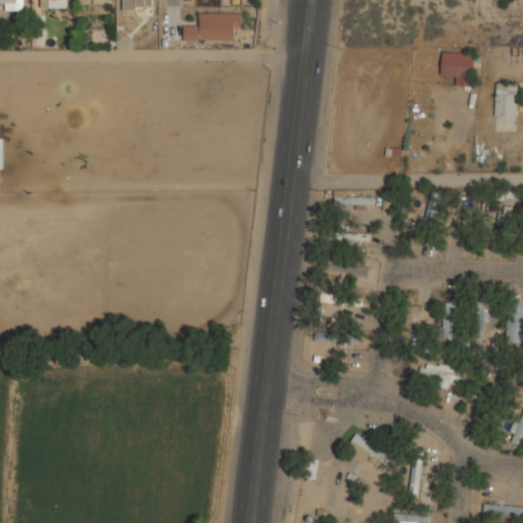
[(24,0),(0,0),(0,1),(5,1),(5,10),(24,10),(24,0)]
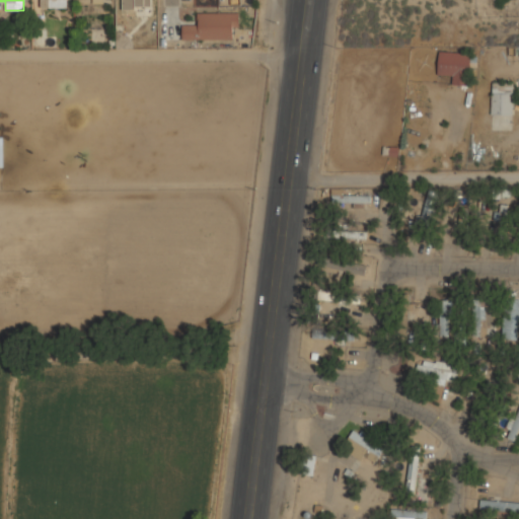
[(68,8),(68,0),(41,0),(41,8),(68,8)]
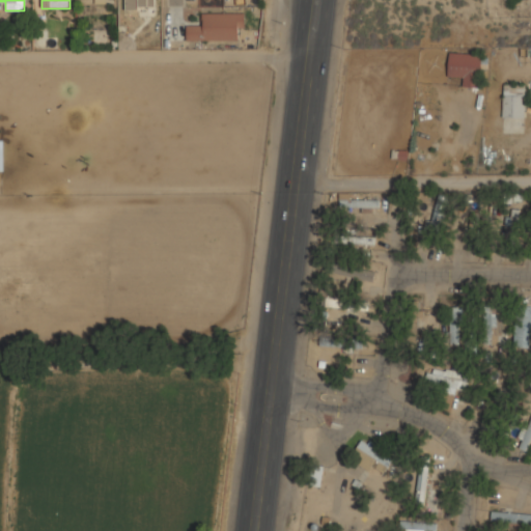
[(154,9),(154,0),(124,0),(124,9),(154,9)]
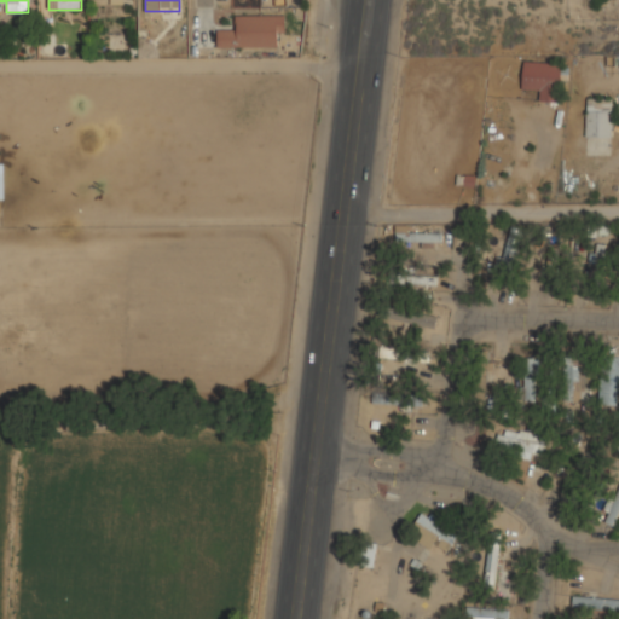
[(235,16),(235,32),(215,32),(215,47),(282,47),(282,16),(235,16)]
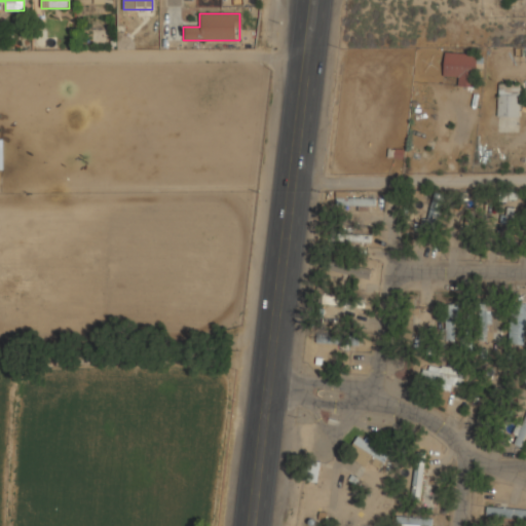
[(498,54),(445,52),(444,75),(457,76),(457,85),(475,86),(475,76),(497,77),(498,54)]
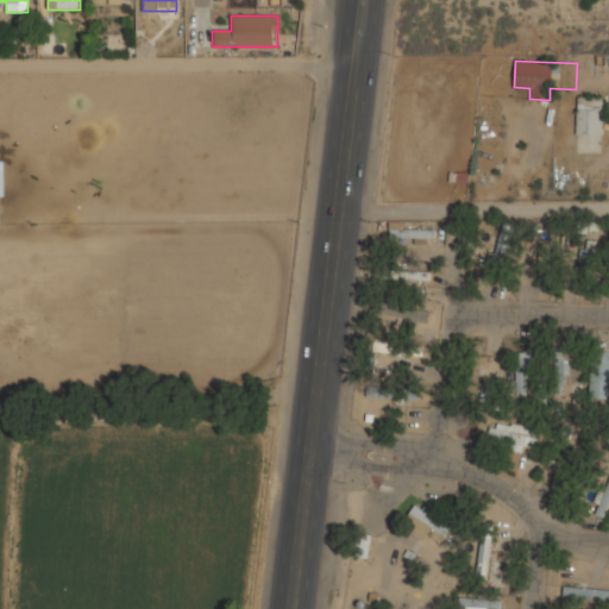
[(576,136),(602,136),(602,96),(576,96),(576,136)]
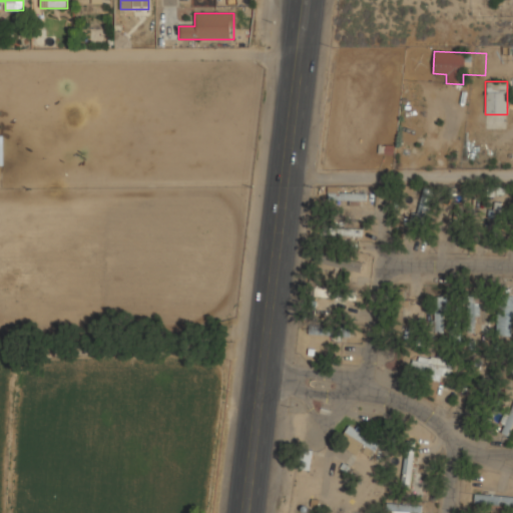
[(429,223),(434,188),(422,186),(417,221),(429,223)]
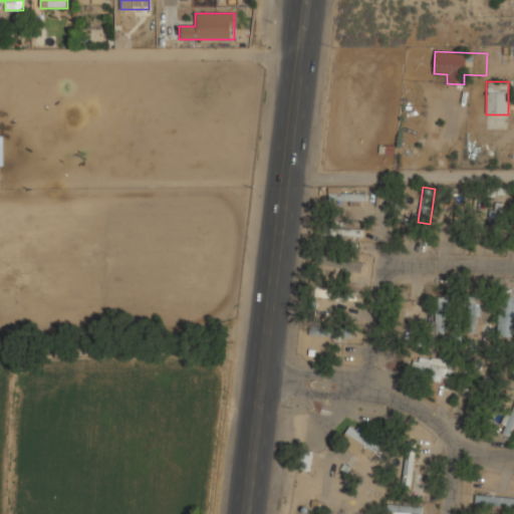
[(328,204),(365,203),(365,193),(328,193),(328,204)]
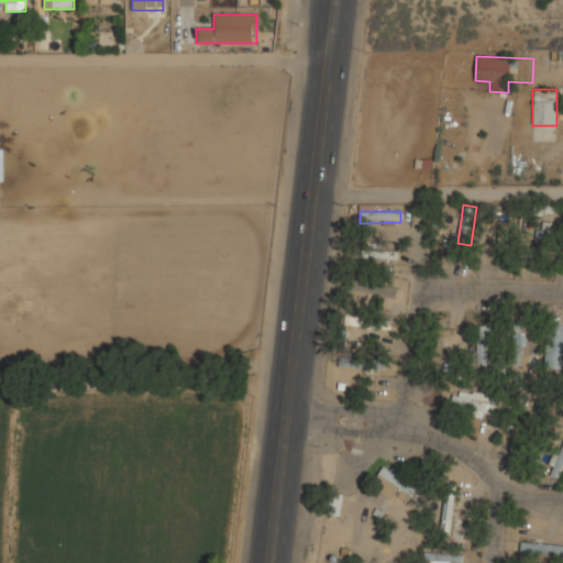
[(559,222),(539,222),(539,241),(559,241),(559,222)]
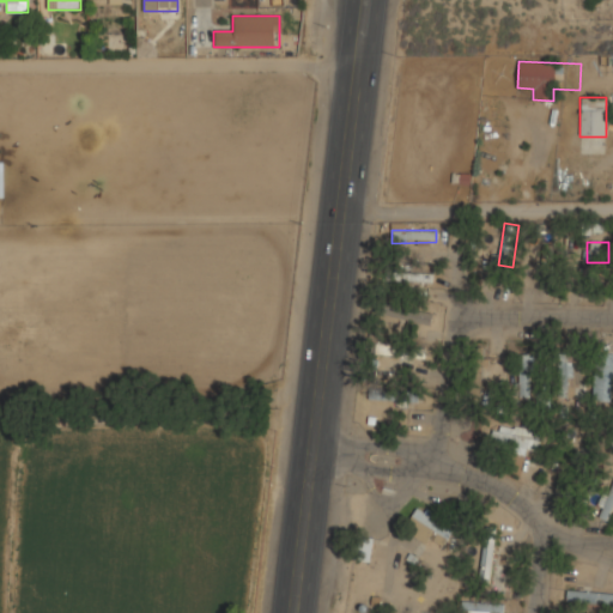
[(542,267),(562,267),(562,246),(542,246),(542,267)]
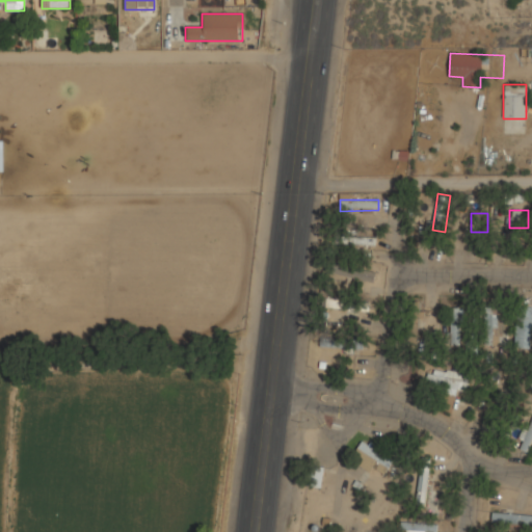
[(340,244),(374,244),(374,235),(340,235),(340,244)]
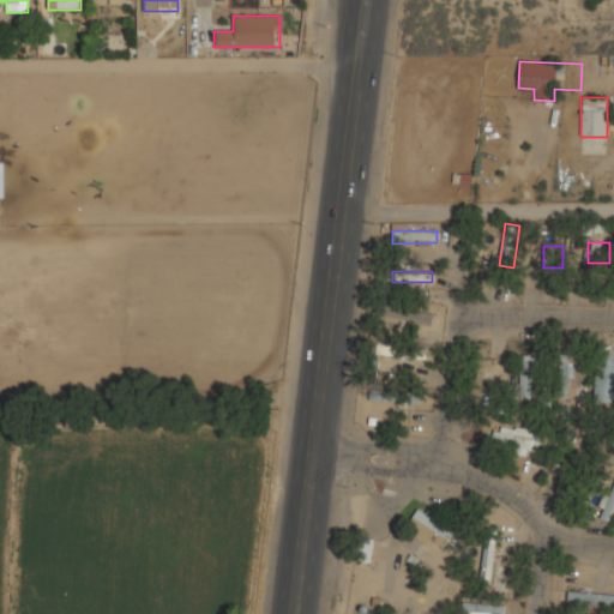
[(596,351),(596,401),(613,401),(613,351),(596,351)]
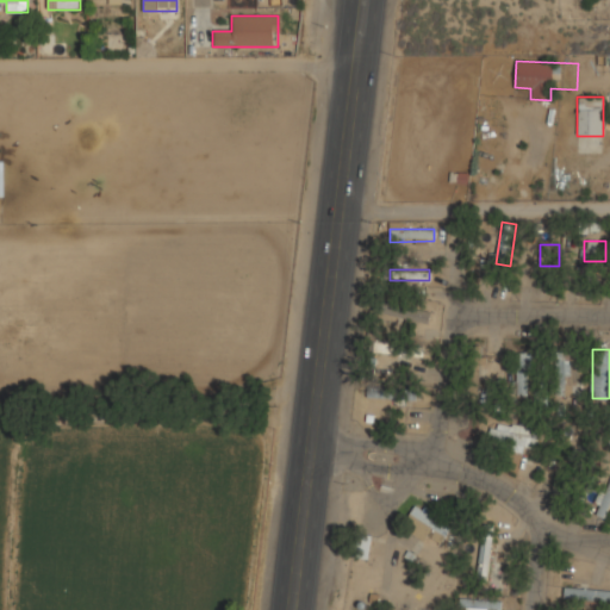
[(570,393),(570,352),(555,352),(555,393),(570,393)]
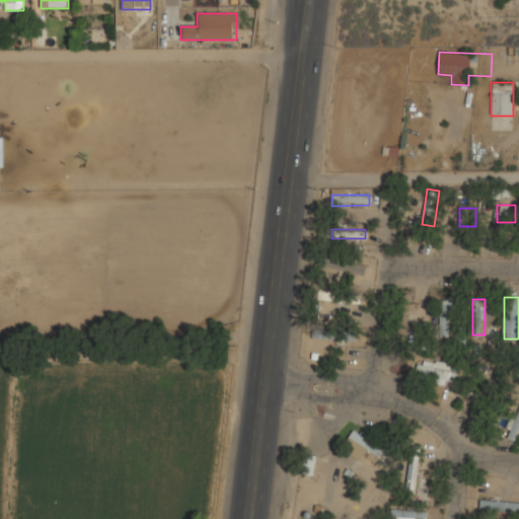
[(439,335),(456,335),(456,300),(439,300),(439,335)]
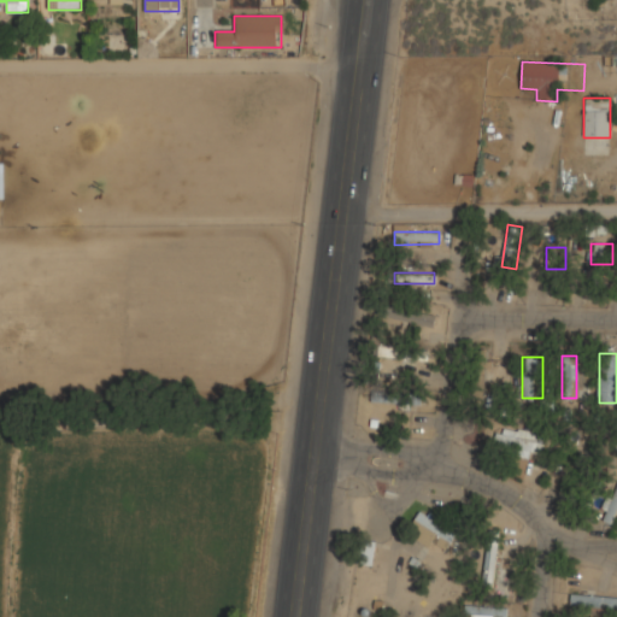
[(541,429),(495,432),(497,454),(542,452),(541,429)]
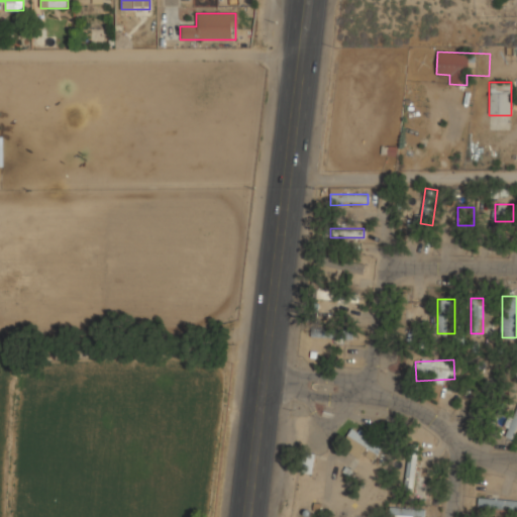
[(516,404),(502,434),(511,439),(516,426),(516,404)]
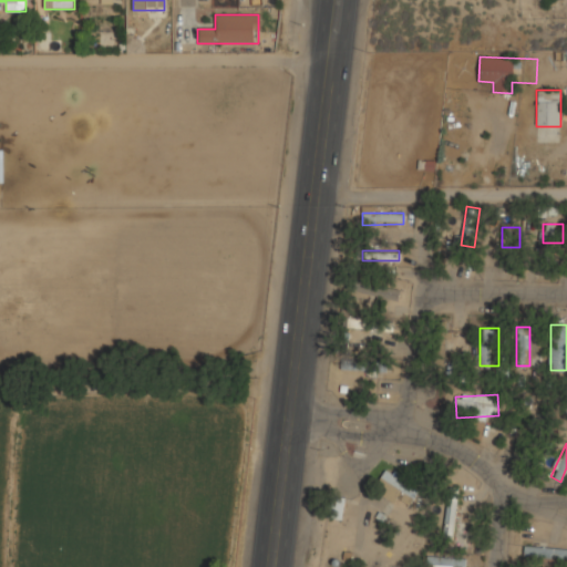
[(374,491),(409,507),(420,487),(385,470),(374,491)]
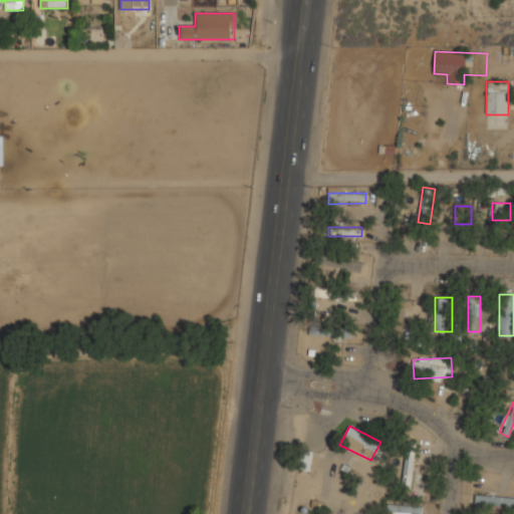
[(402,483),(410,484),(415,450),(407,449),(402,483)]
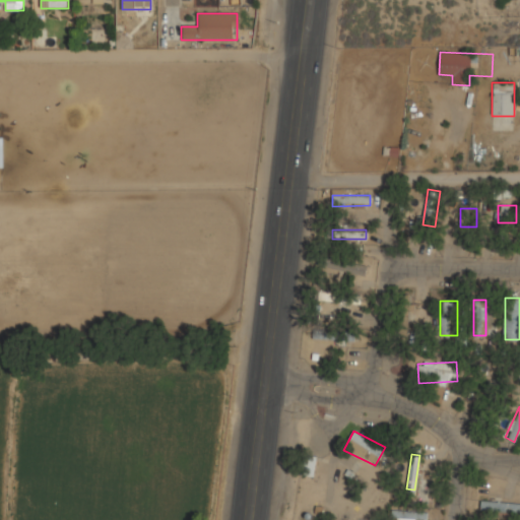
[(519,512),(519,501),(481,501),(480,512),(519,512)]
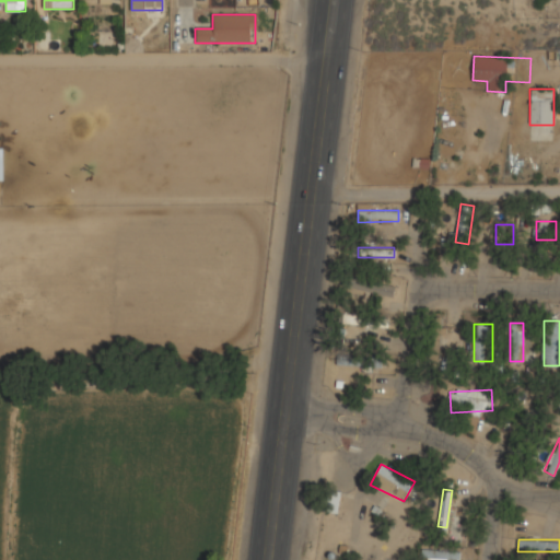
[(423,559),(447,559),(448,550),(423,549),(423,559)]
